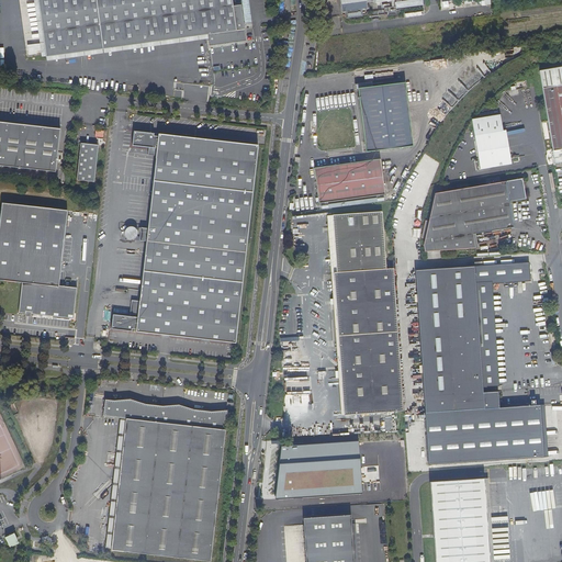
[(232,0),(38,0),(46,57),(209,35),(209,41),(210,46),(246,42),(245,26),(242,3),(234,4),(232,0)]
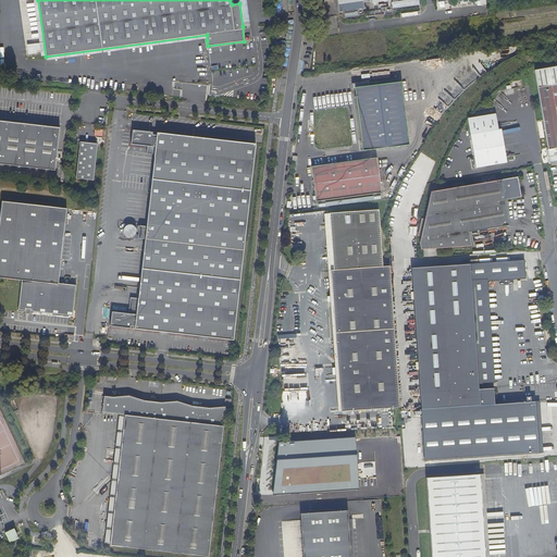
[(362,1),(368,0),(337,0),(339,11),(363,8),(362,1)]
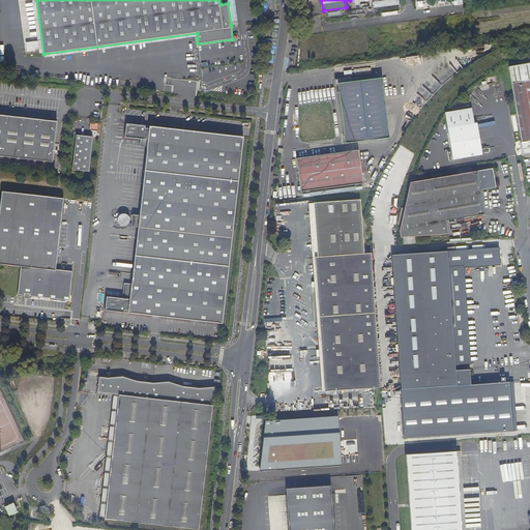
[(398,0),(383,0),(373,2),(373,5),(367,6),(367,3),(360,4),(360,7),(362,7),(362,8),(374,7),(399,4),(398,0)]
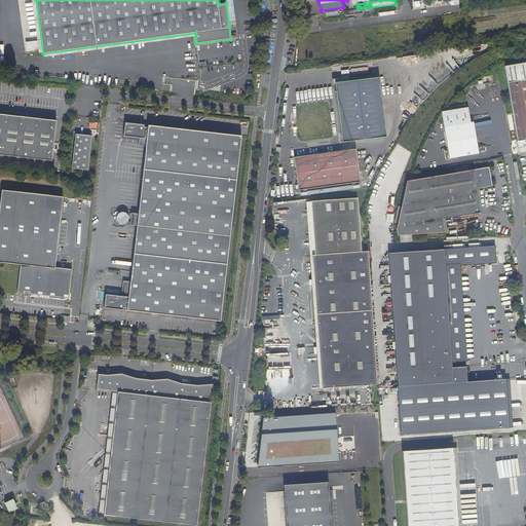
[(371,13),(371,7),(360,8),(353,9),(354,15),(371,13)]
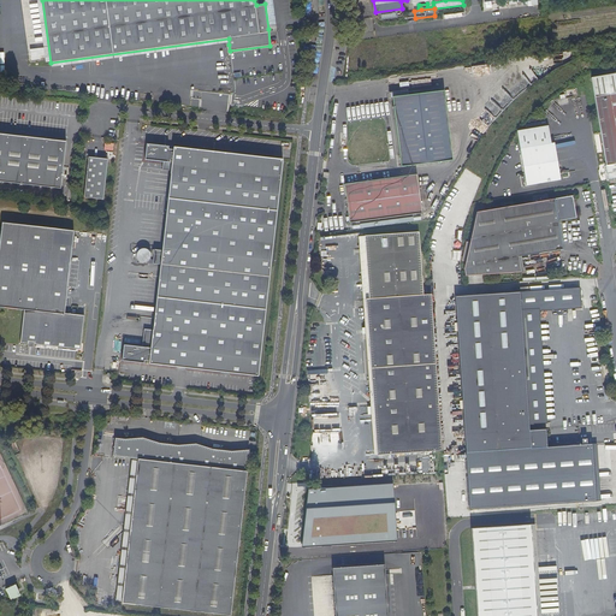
[(605,163),(608,178),(615,177),(615,72),(592,77),(606,163),(605,163)]
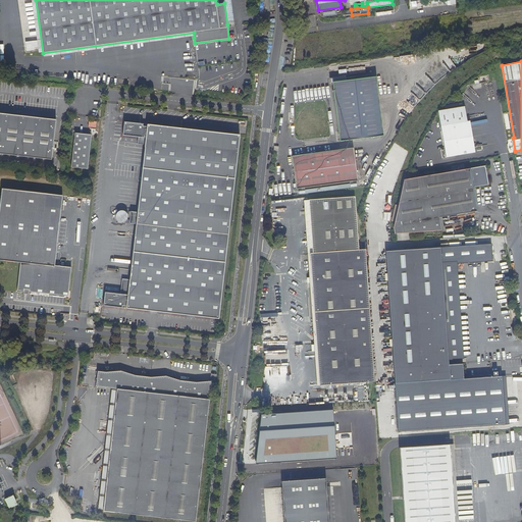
[(375,77),(331,84),(338,142),(383,137),(375,77)]
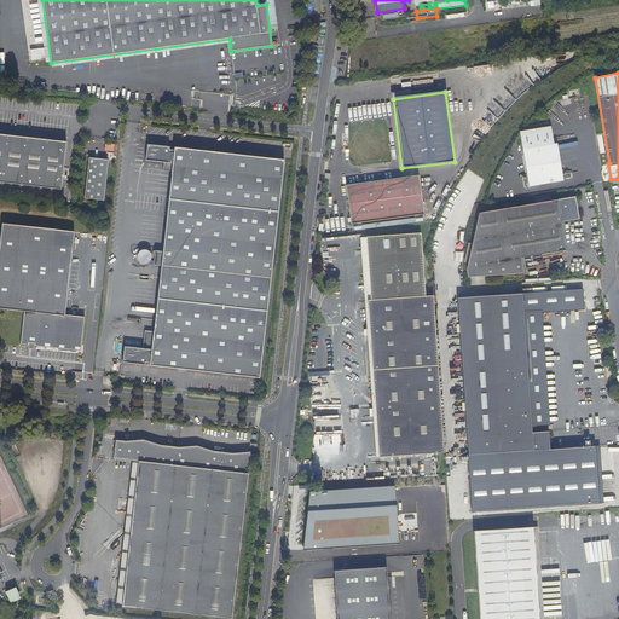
[(520,131),(528,185),(560,180),(550,126),(520,131)]
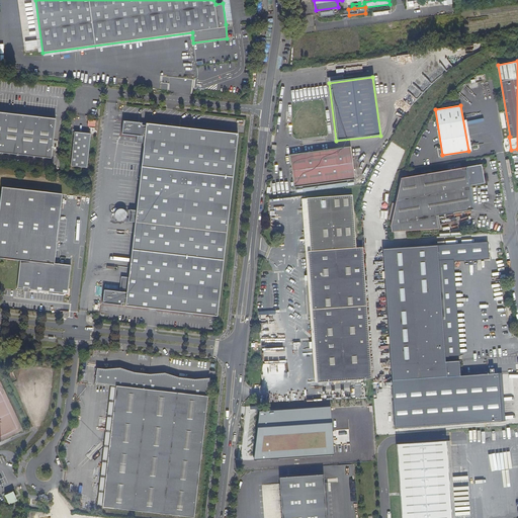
[(51,158),(55,118),(0,111),(0,151),(29,155),(51,158)]
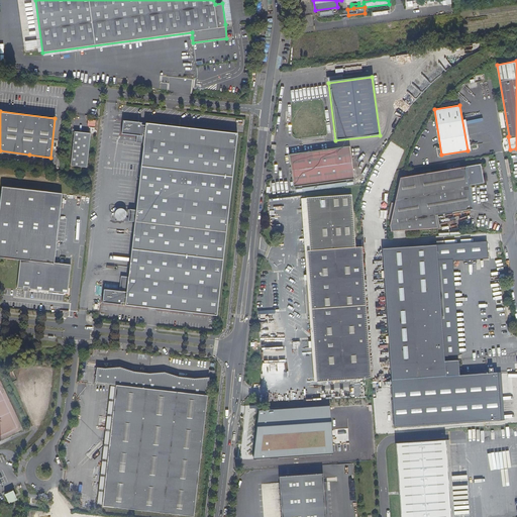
[(143,141),(145,124),(141,124),(141,122),(123,119),(121,132),(136,134),(136,141),(143,141)]
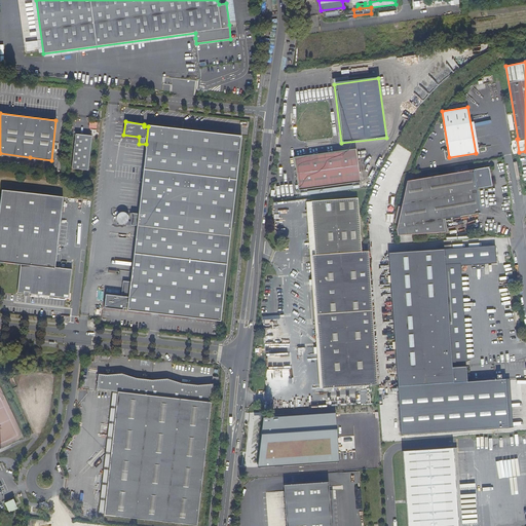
[(148,126),(146,144),(138,213),(137,225),(136,236),(130,280),(127,307),(126,310),(220,321),(240,135),(148,124),(148,126)]
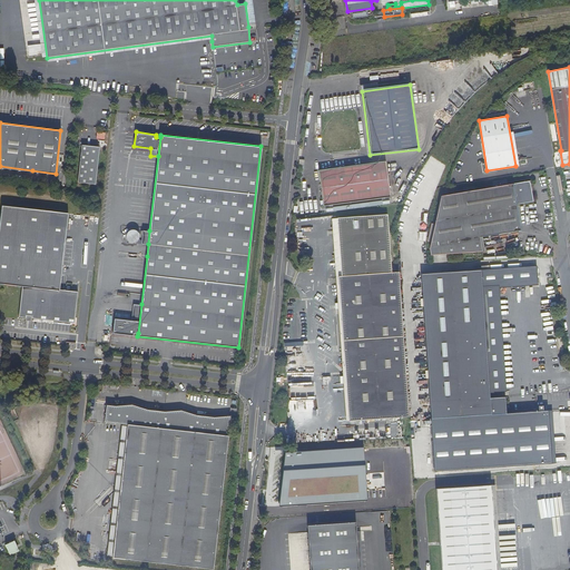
[(97,185),(100,148),(82,147),(79,184),(97,185)]
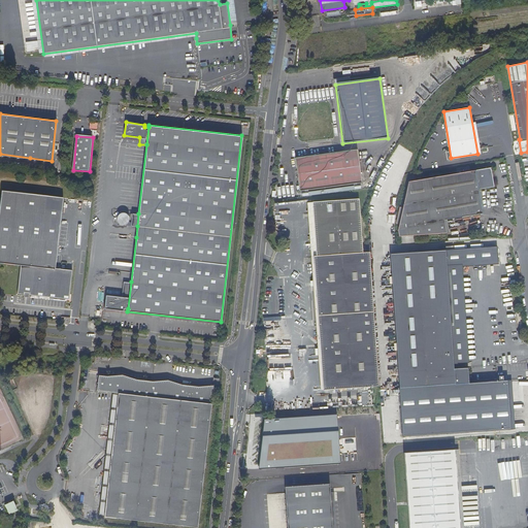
[(295,158),(300,191),(361,182),(357,149),(295,158)]
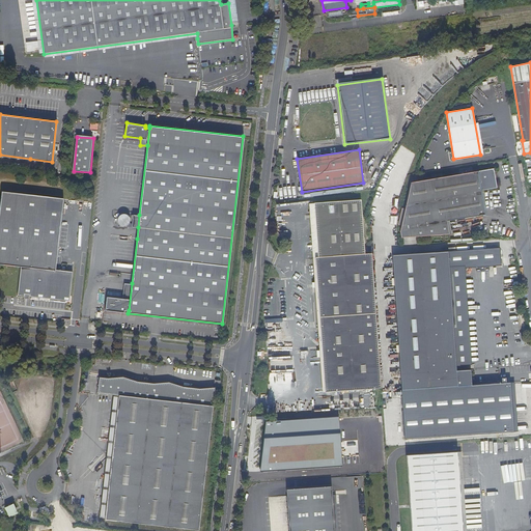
[(447,221),(483,215),(479,194),(482,193),(481,191),(481,189),(490,188),(490,189),(496,188),(494,178),(496,177),(494,168),(410,183),(400,233),(401,239),(449,234),(447,221)]
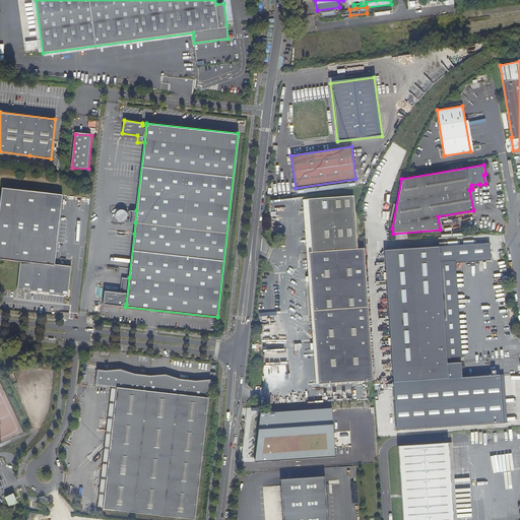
[(54,263),(62,194),(1,187),(0,198),(0,258),(20,260),(16,288),(23,289),(23,286),(29,287),(28,289),(68,295),(71,265),(54,263)]
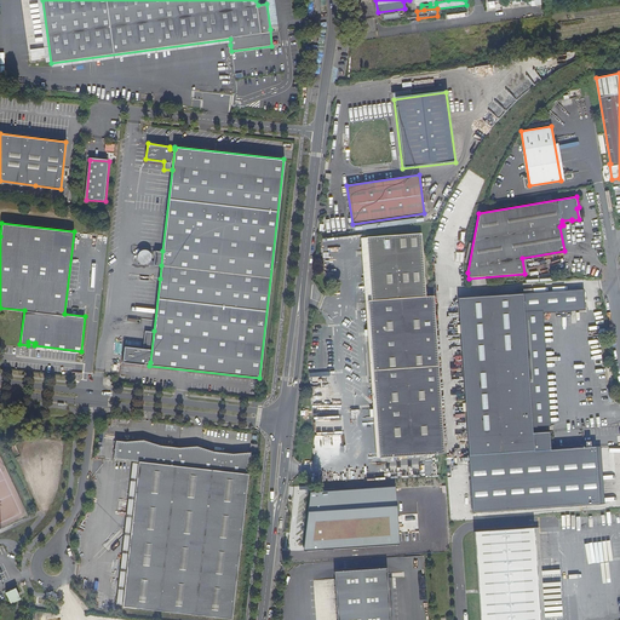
[(367,237),(372,300),(368,300),(374,413),(374,418),(375,422),(377,458),(394,457),(445,453),(441,397),(432,304),(432,297),(425,297),(422,234),(367,237)]
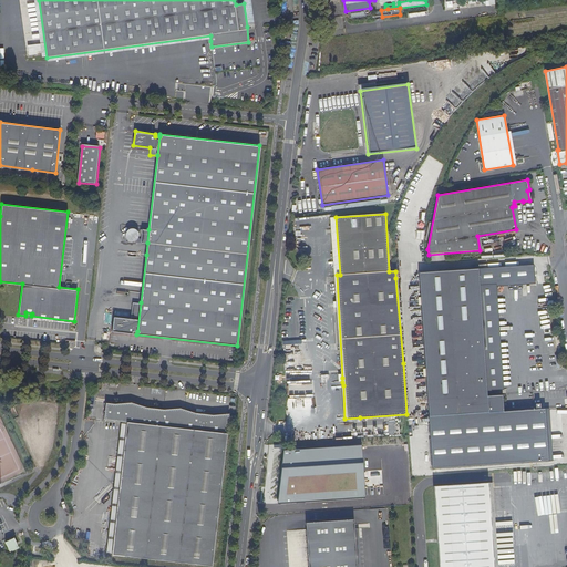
[(331,228),(341,378),(342,378),(337,275),(340,275),(336,217),(334,217),(330,218),(331,228)]
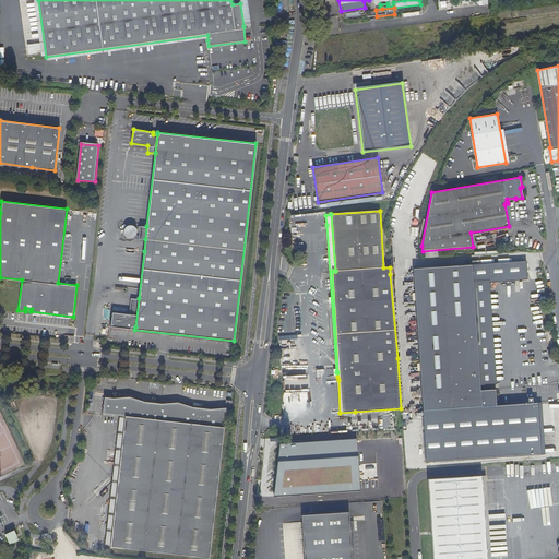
[(145,239),(146,226),(140,225),(139,234),(137,234),(137,233),(137,230),(135,227),(134,225),(132,224),(130,224),(128,225),(125,226),(123,228),(123,230),(123,234),(126,236),(127,237),(129,237),(131,237),(133,237),(133,238),(145,239)]
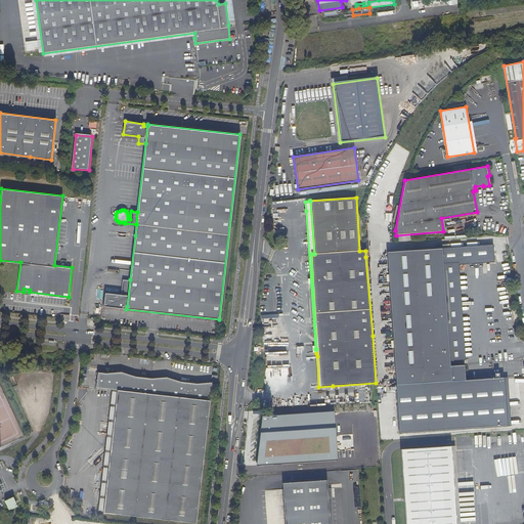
[(464,359),(456,263),(494,260),(493,245),(467,247),(449,249),(442,249),(442,246),(436,246),(437,249),(387,253),(396,382),(439,379),(466,378),(465,364),(454,365),(450,365),(450,360),(454,360),(464,359)]
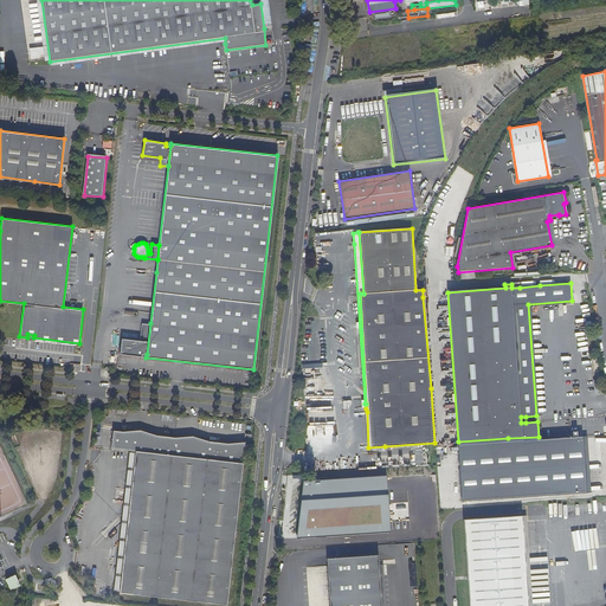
[(147,354),(150,323),(142,322),(140,340),(121,339),(120,354),(142,356),(142,354),(147,354)]
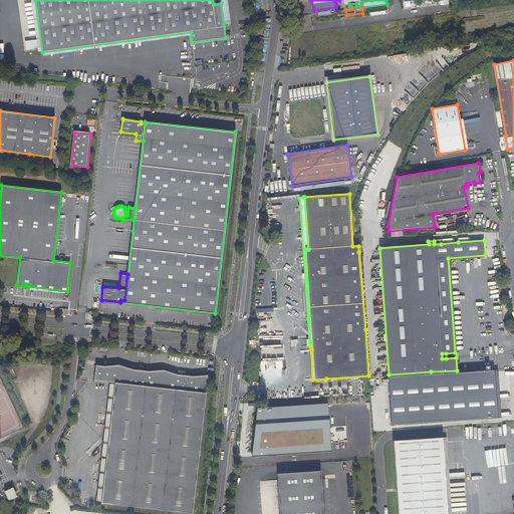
[(114,382),(207,393),(208,377),(97,365),(95,380),(114,382)]
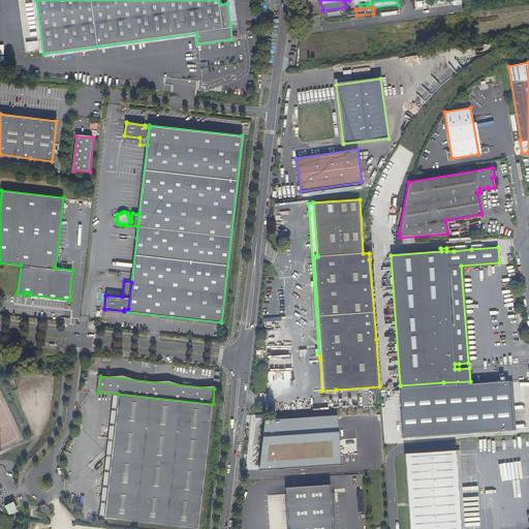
[(470,384),(470,381),(443,382),(400,385),(401,399),(404,439),(511,431),(508,381),(470,384)]
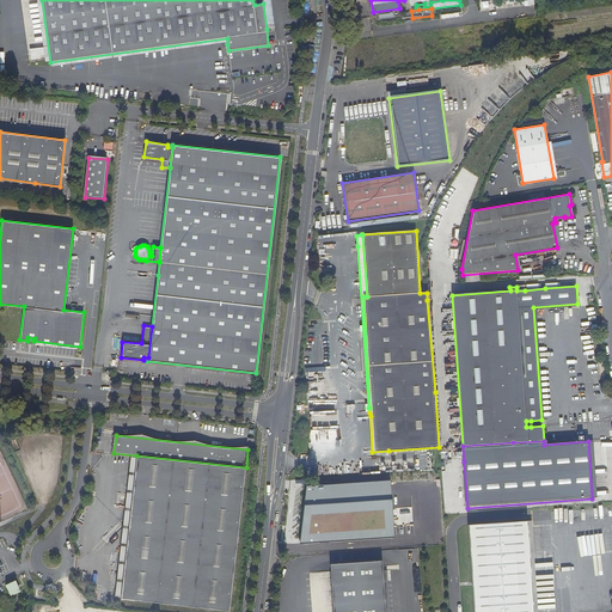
[(230,610),(246,467),(136,456),(121,598),(230,610)]
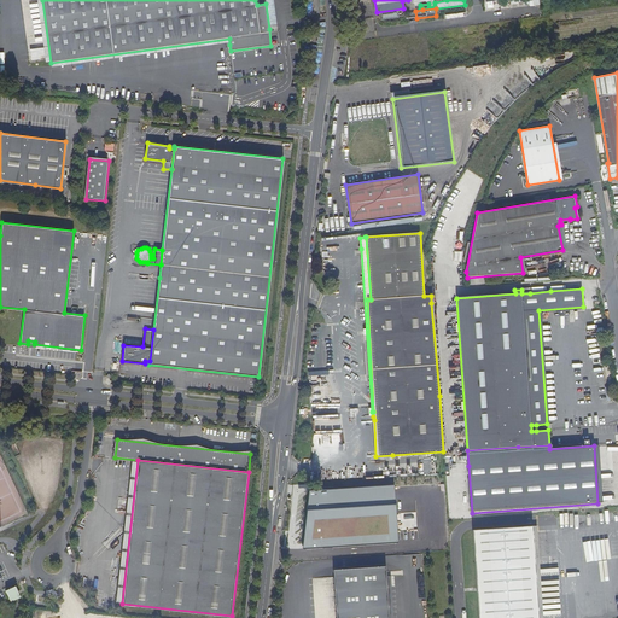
[(397,543),(395,485),(310,491),(302,549),(397,543)]
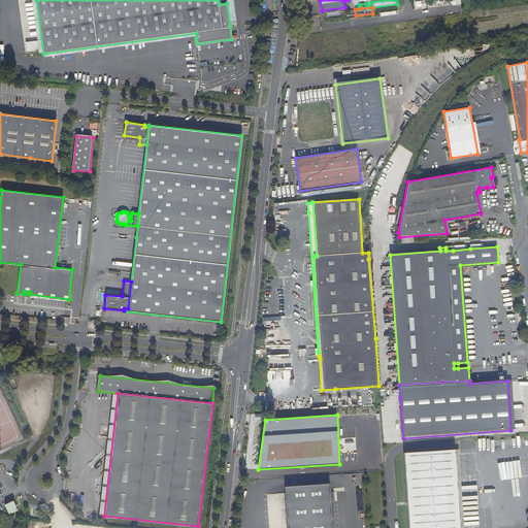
[(462,527),(459,450),(405,454),(409,527),(462,527)]
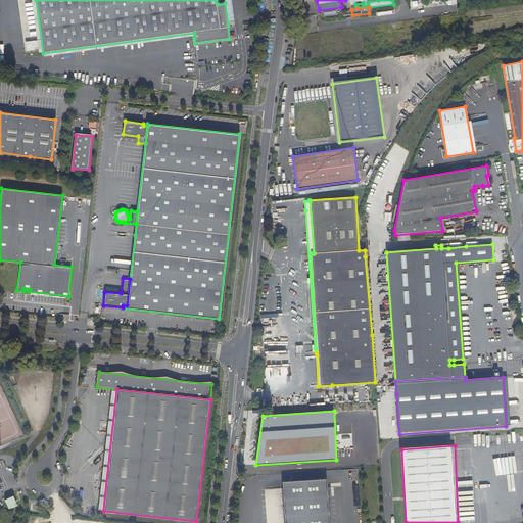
[(328,522),(326,481),(282,484),(284,522),(328,522)]
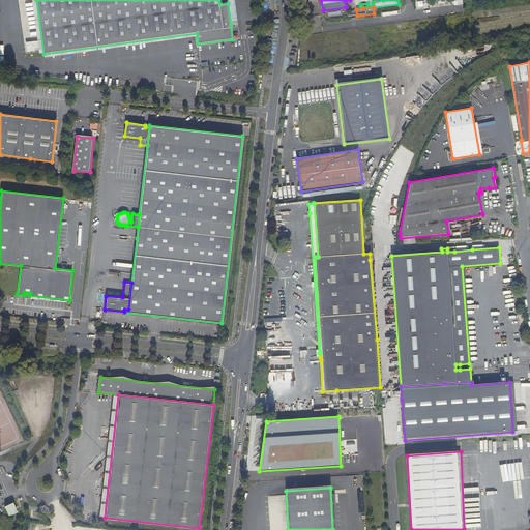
[(13,503),(5,507),(9,517),(18,512),(13,503)]
